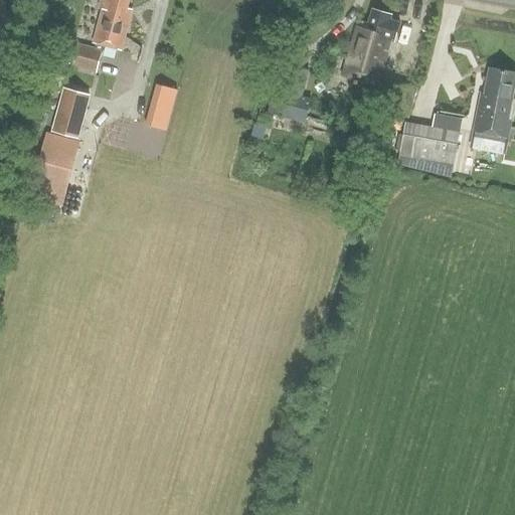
[(127,10),(130,0),(102,0),(101,4),(105,5),(94,43),(97,44),(96,47),(76,42),(69,66),(98,73),(106,46),(122,51),(133,12),(127,10)]
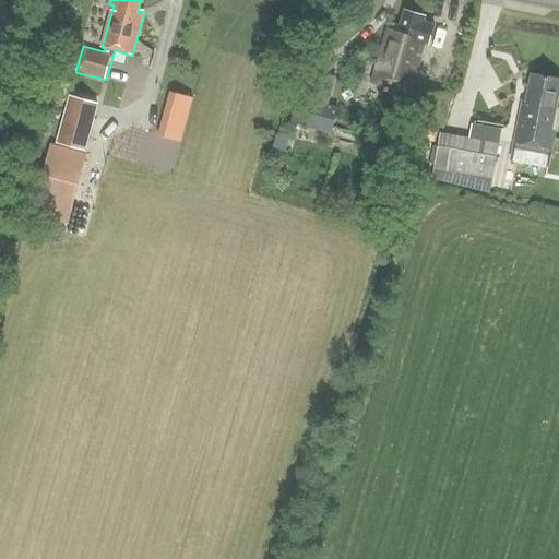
[(428,46),(435,25),(425,22),(426,18),(405,11),(400,26),(390,23),(372,82),(408,94),(424,45),(428,46)]
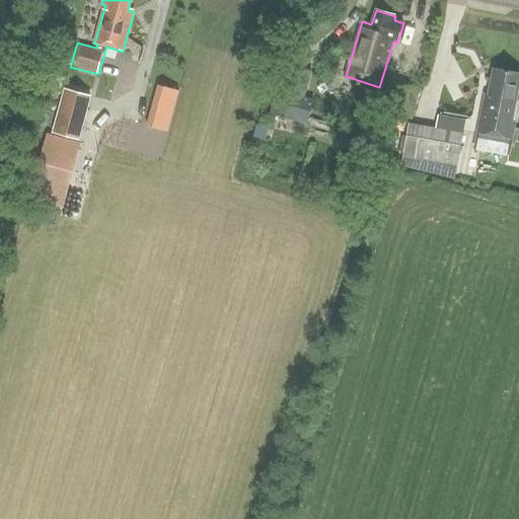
[(311,97),(317,72),(284,64),(271,115),(310,125),(316,98),(311,97)]
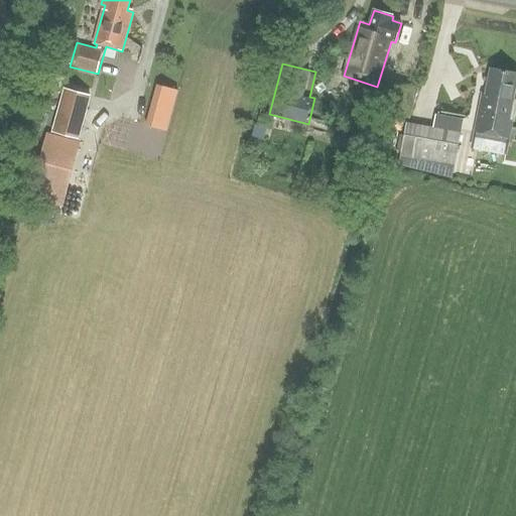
[(515,100),(514,100),(515,91),(515,74),(491,69),(486,94),(483,94),(475,133),(477,134),(474,149),(505,155),(508,140),(510,140),(515,107),(515,100)]
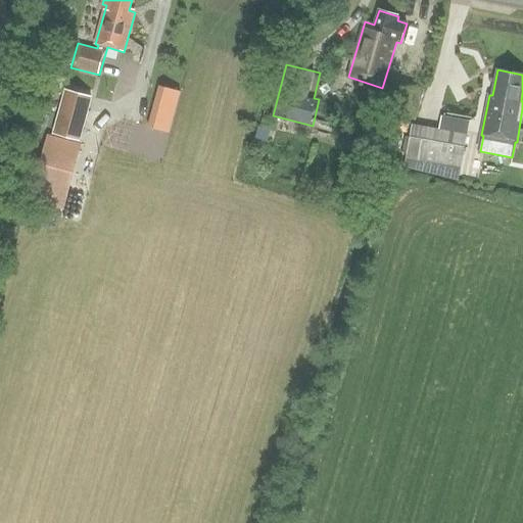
[(82,142),(94,96),(65,89),(53,134),(82,142)]
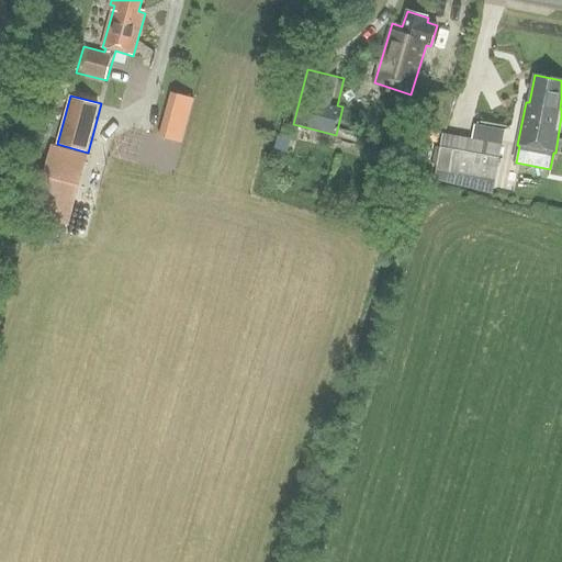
[(494,179),(503,128),(473,124),(472,138),(442,133),(436,169),(494,179)]
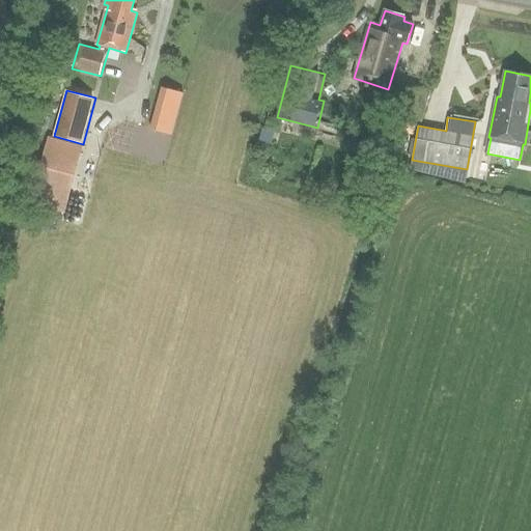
[(65,213),(83,146),(49,137),(31,204),(65,213)]
